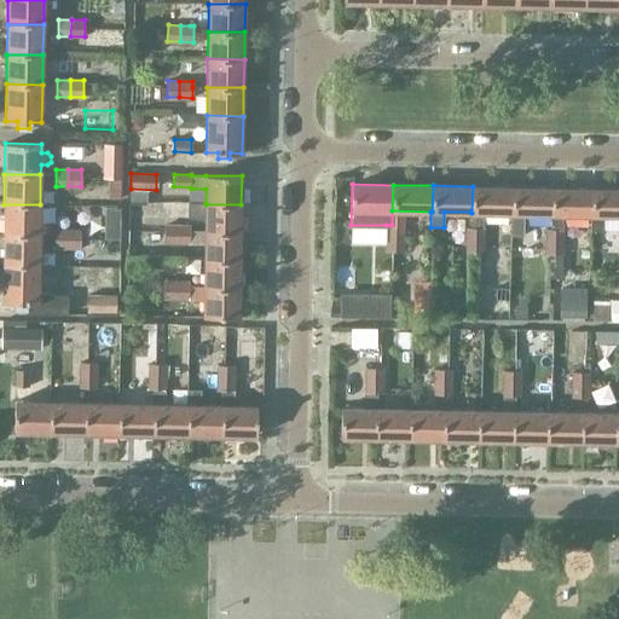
[(512,213),(513,187),(473,186),(472,213),(470,212),(470,227),(482,227),(484,227),(484,213),(510,213),(512,213)]
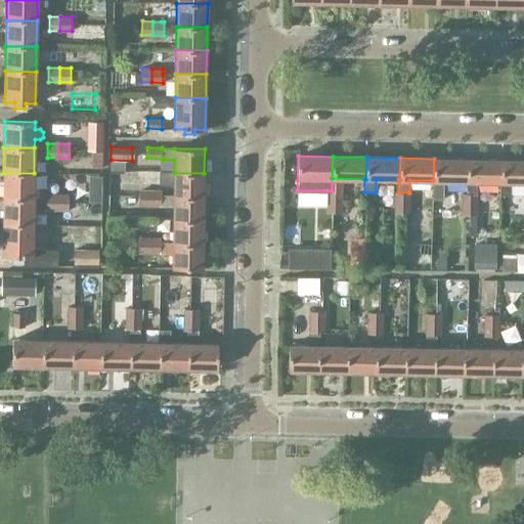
[(467,181),(467,159),(434,159),(433,180),(432,180),(431,201),(442,201),(443,180),(467,181)]
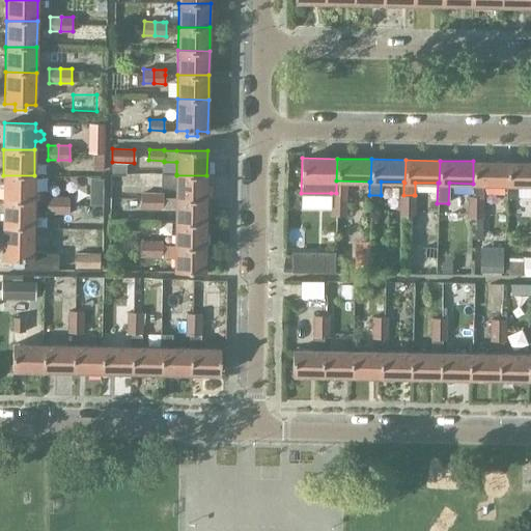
[(507,184),(507,162),(473,161),(473,184),(473,196),(468,196),(468,207),(482,207),(482,184),(506,184),(507,184)]
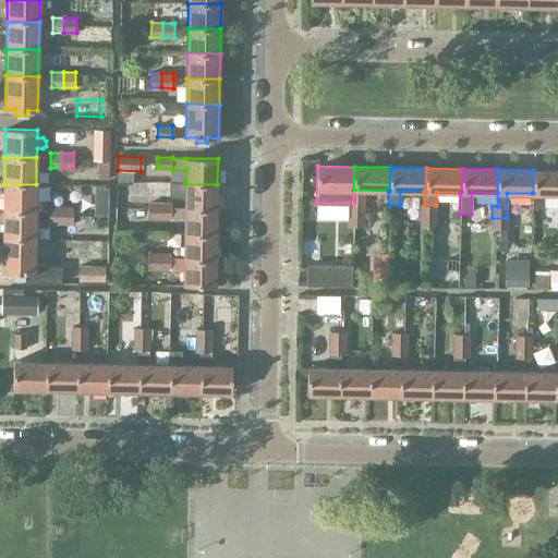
[(557,170),(533,170),(533,193),(532,193),(531,208),(542,208),(543,194),(557,193),(557,170)]
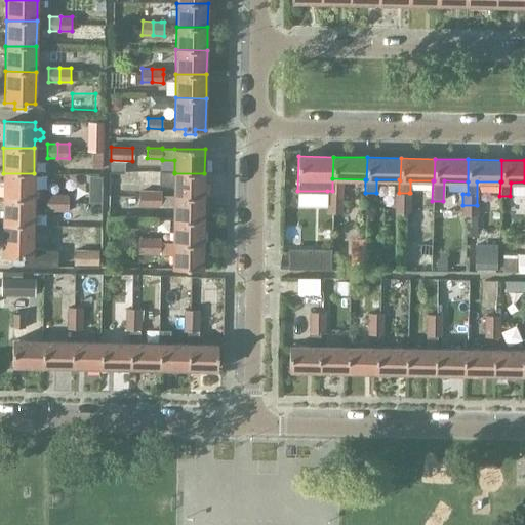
[(204,197),(204,173),(174,173),(174,172),(160,171),(160,184),(173,185),(173,197),(204,197)]
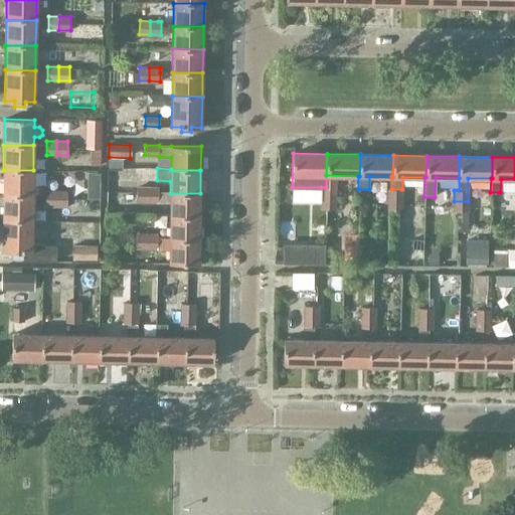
[(32,195),(33,170),(3,170),(3,195),(32,195)]
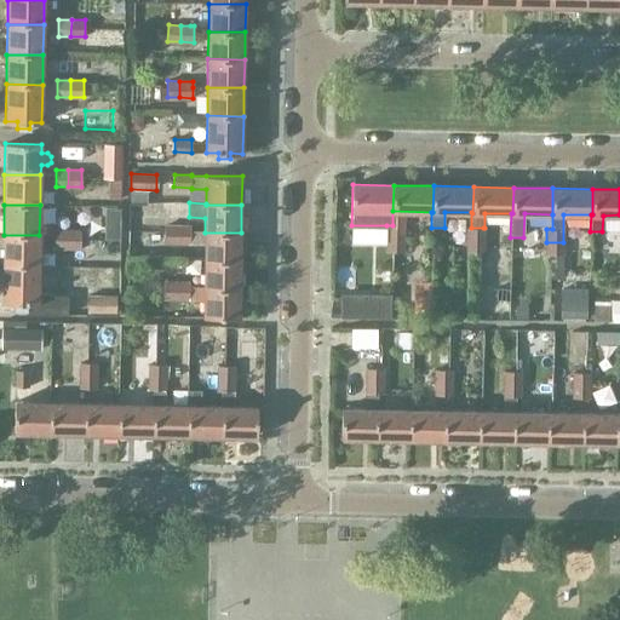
[(177,244),(177,227),(165,225),(165,242),(177,244)]
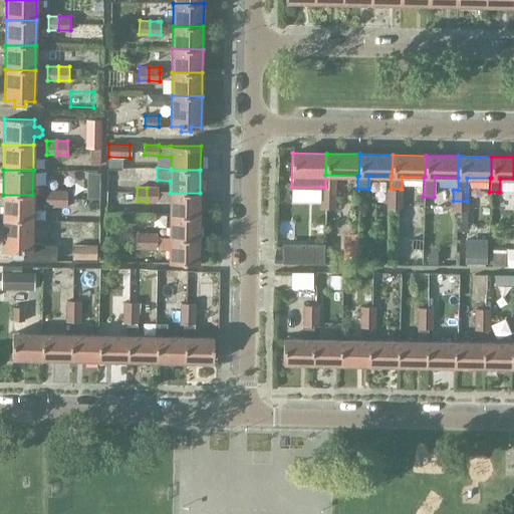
[(320,198),(334,198),(335,188),(326,187),(325,187),(320,187),(320,198)]
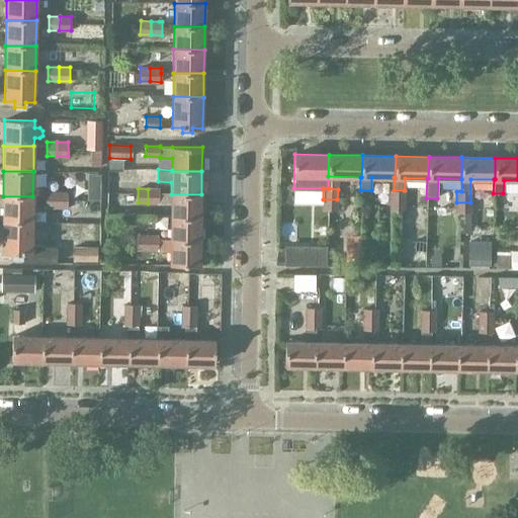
[(148,189),(148,203),(159,203),(159,193),(159,189),(148,189)]
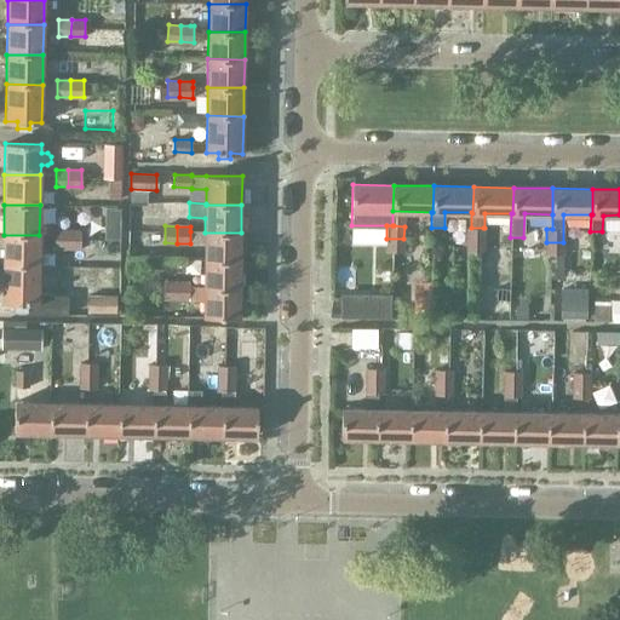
[(483,228),(471,228),(466,228),(466,240),(483,240),(483,228)]
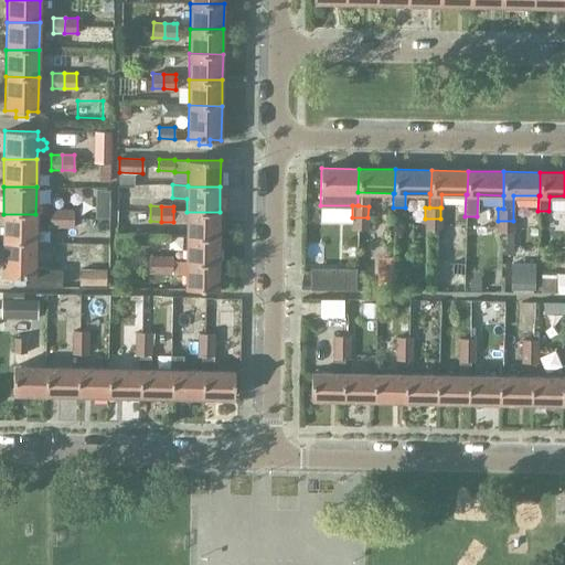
[(61,225),(62,210),(50,210),(50,225),(61,225)]
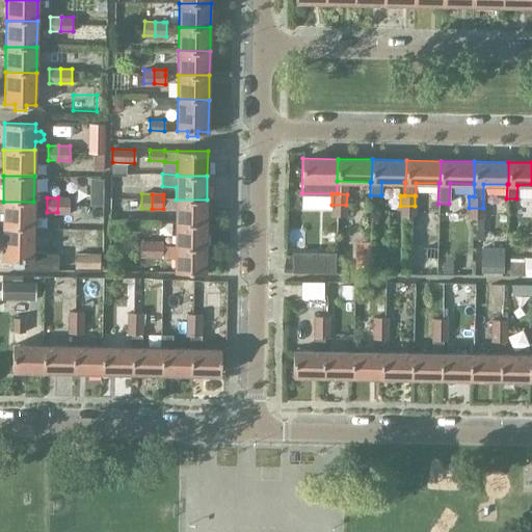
[(58,197),(57,212),(69,212),(69,197),(58,197)]
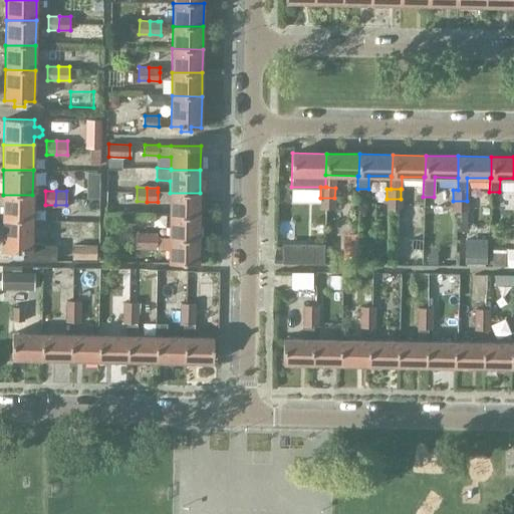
[(170,193),(158,192),(158,202),(170,202),(170,216),(199,216),(200,193),(170,193)]
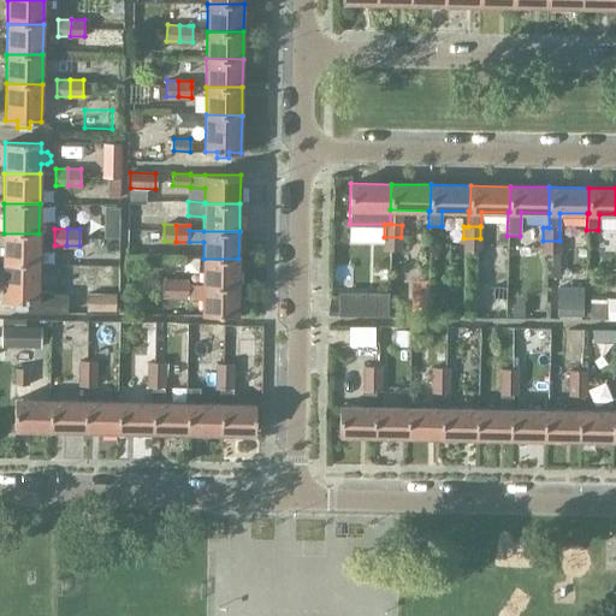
[(39,264),(39,234),(4,234),(3,264),(39,264)]
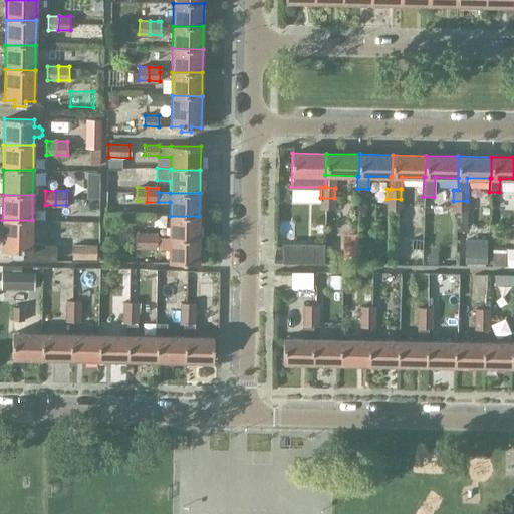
[(334,209),(334,198),(320,198),(320,209),(334,209)]
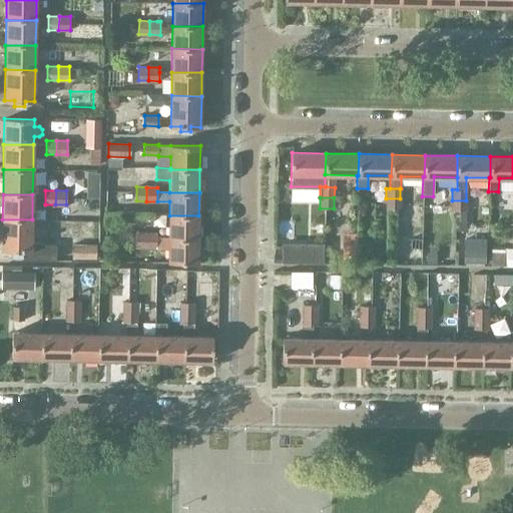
[(400,209),(400,198),(386,198),(386,209),(400,209)]
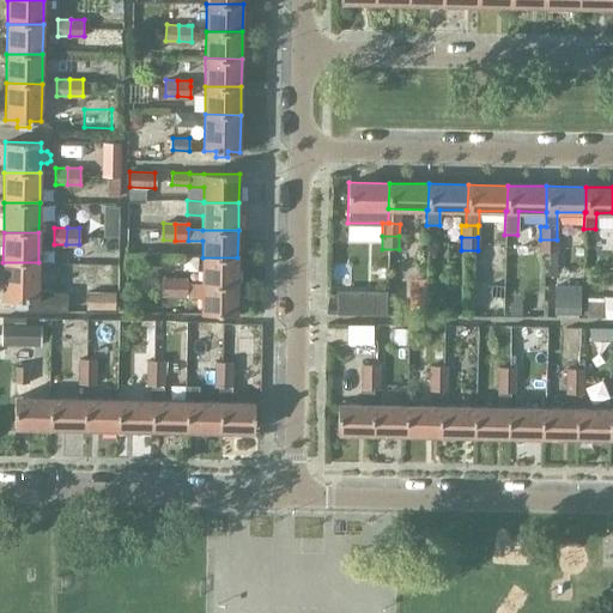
[(557,240),(540,240),(540,252),(557,252),(557,240)]
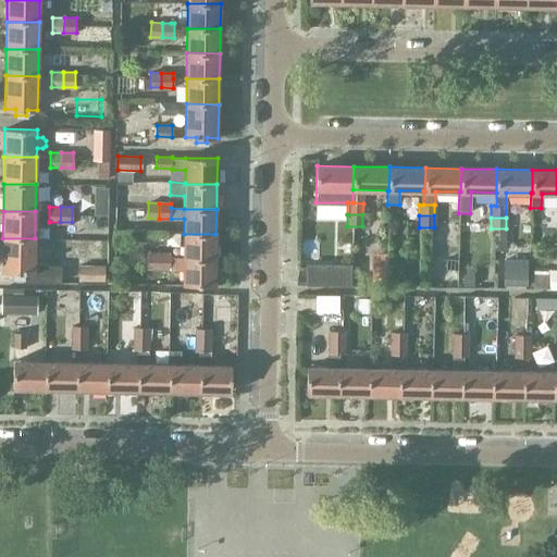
[(215,259),(215,234),(184,234),(183,258),(183,259),(215,259)]
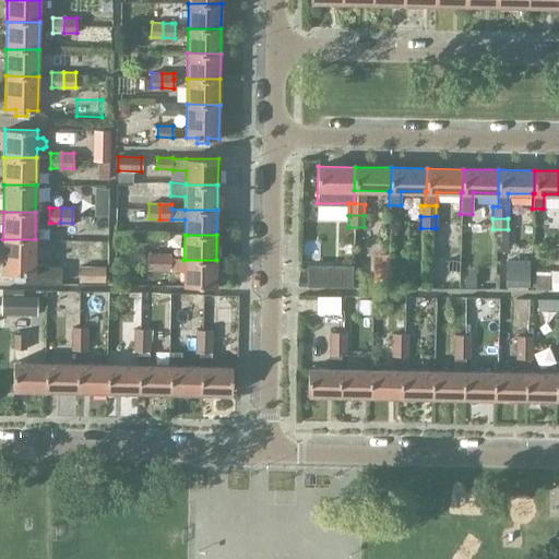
[(35,264),(35,239),(2,239),(2,273),(12,273),(12,278),(24,278),(24,283),(60,284),(60,268),(45,268),(45,265),(35,264)]
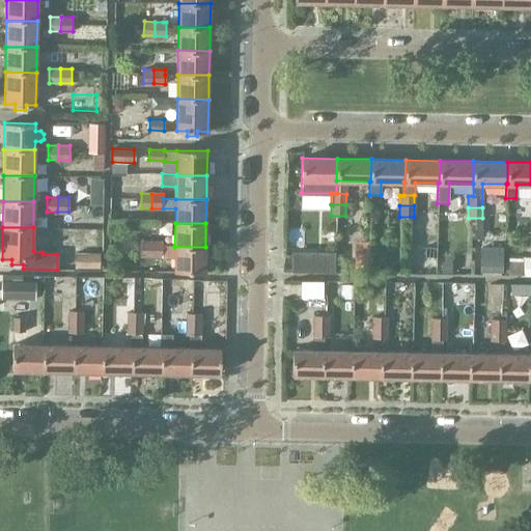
[(150,256),(151,242),(140,242),(140,256),(150,256)]
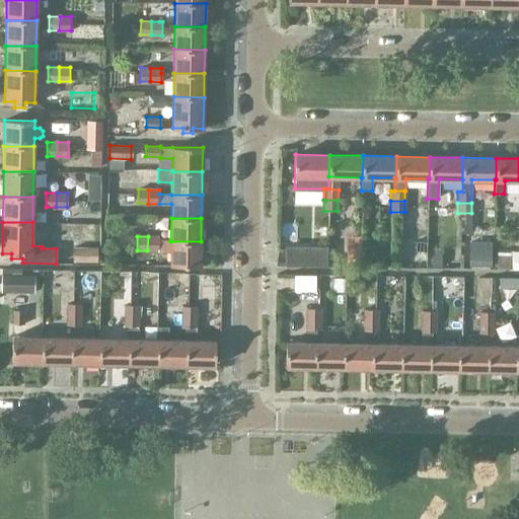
[(158,240),(158,250),(158,252),(170,252),(170,266),(201,266),(201,241),(170,241),(170,240),(158,240)]
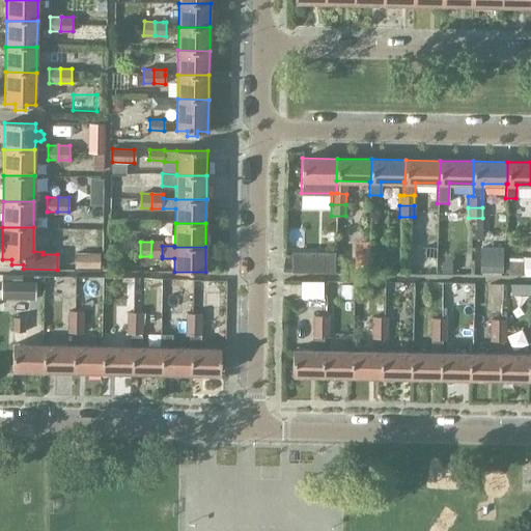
[(75,253),(75,268),(99,268),(99,253),(75,253)]
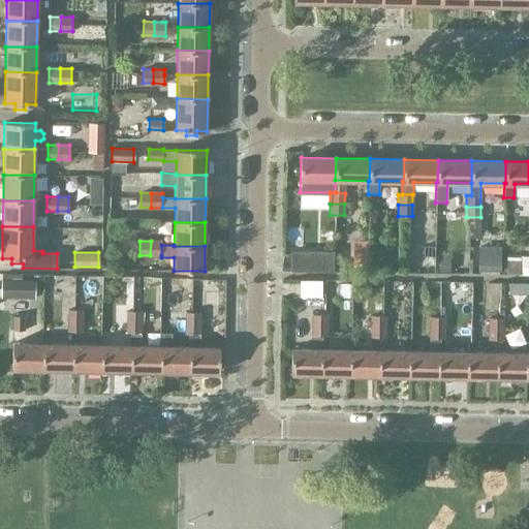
[(301,263),(301,272),(323,274),(324,265),(301,263)]
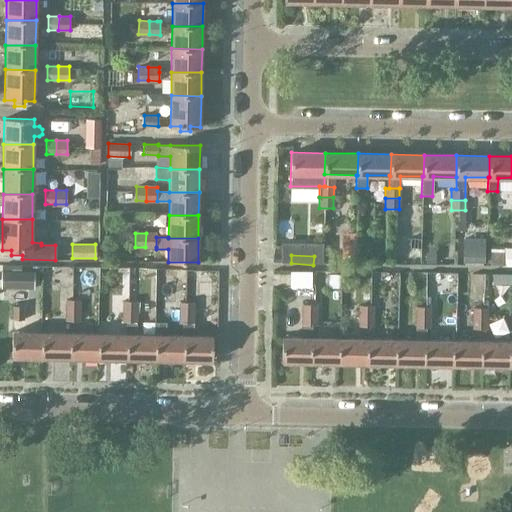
[(34,288),(34,283),(34,271),(1,270),(1,288),(34,288)]
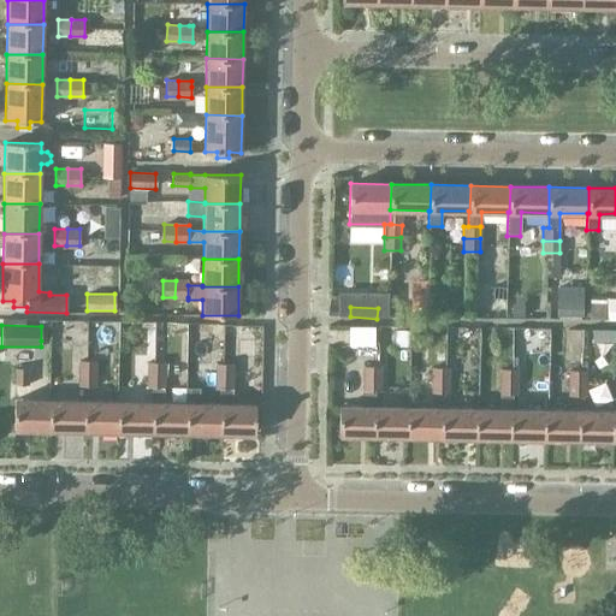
[(374,347),(374,327),(349,327),(349,345),(374,347)]
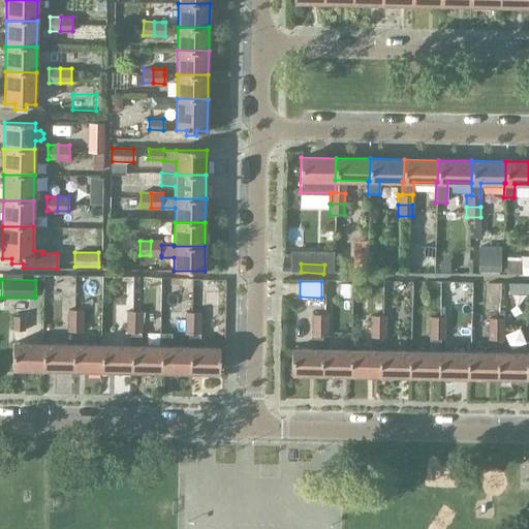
[(67,320),(82,320),(82,310),(67,310),(67,320)]
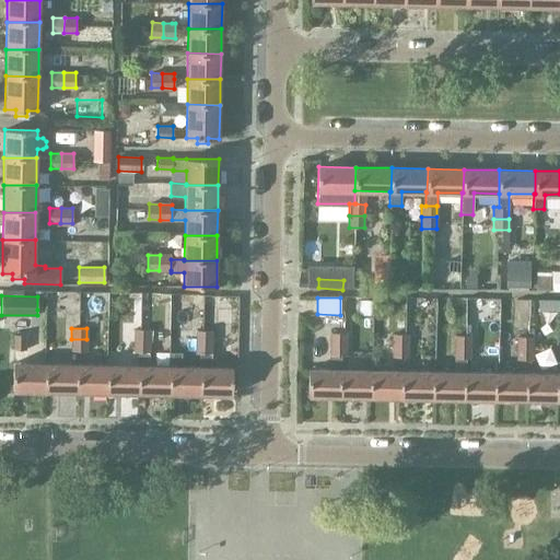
[(133,340),(149,341),(149,329),(133,329),(133,340)]
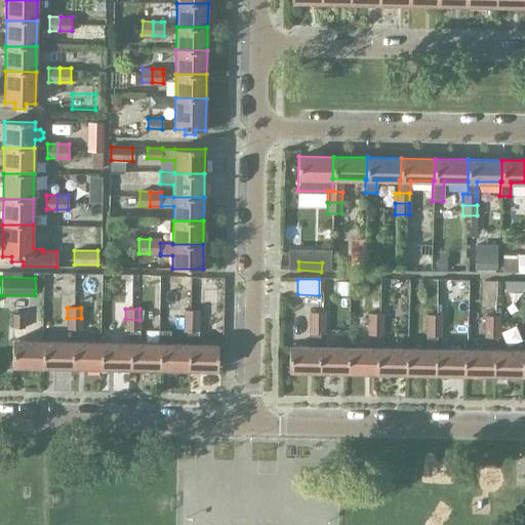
[(184,320),(198,321),(198,310),(184,310),(184,320)]
